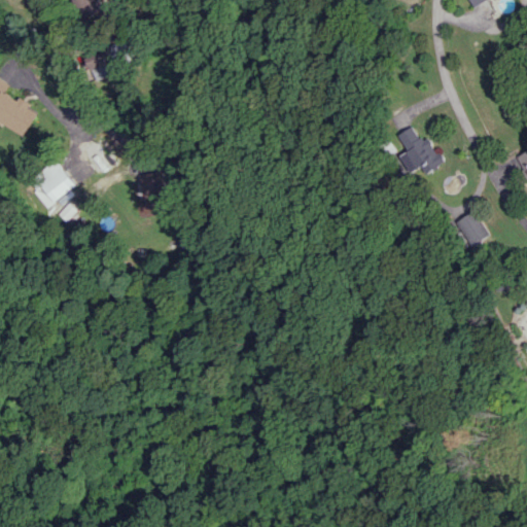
[(100,12),(96,0),(72,0),(78,19),(100,12)]
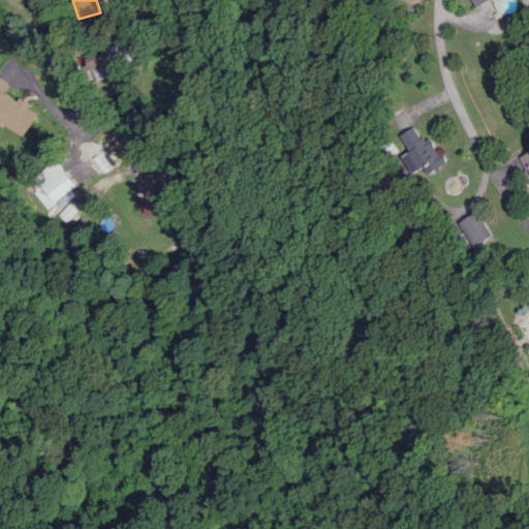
[(79,57),(83,72),(92,70),(94,79),(112,74),(106,51),(79,57)]
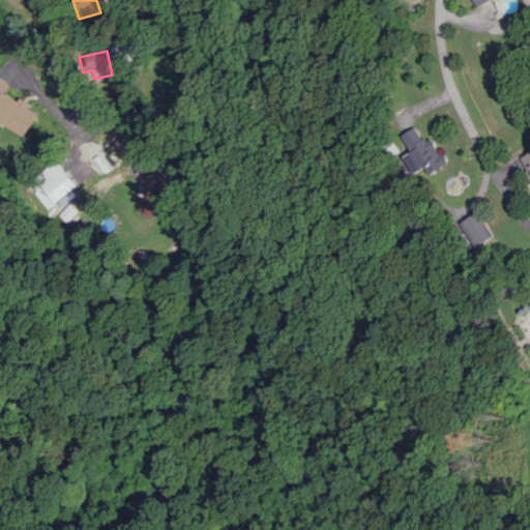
[(0,121),(24,136),(46,97),(33,90),(27,102),(5,90),(9,84),(0,79),(0,121)]
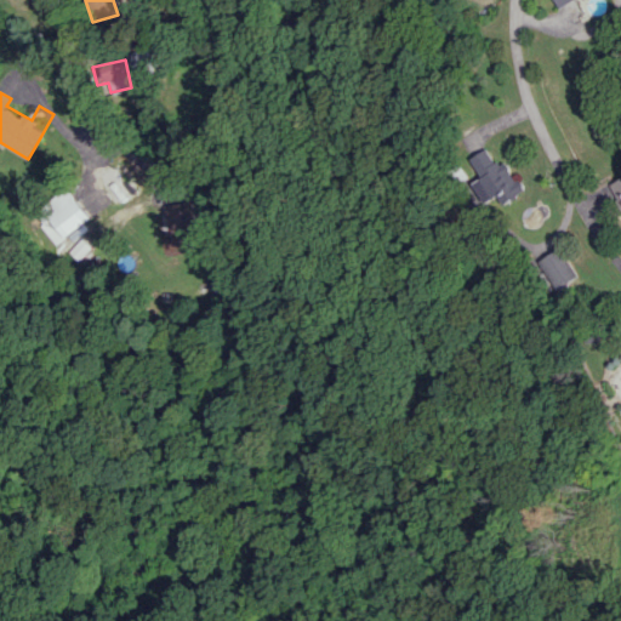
[(90,215),(63,186),(32,215),(57,244),(90,215)]
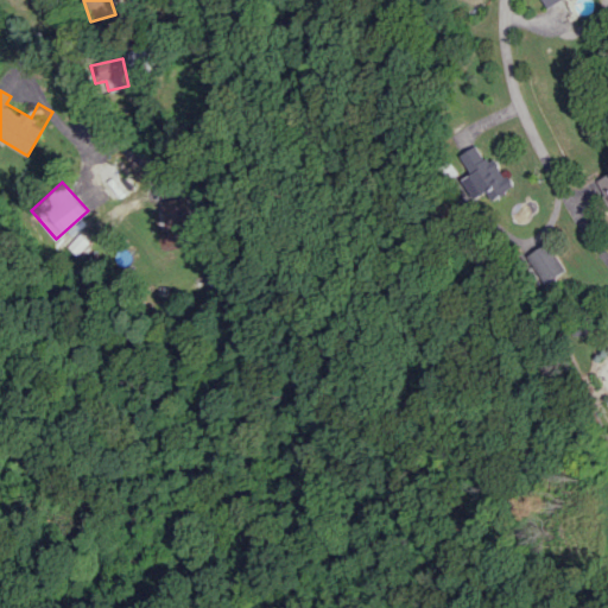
[(163,239),(185,234),(176,196),(153,201),(163,239)]
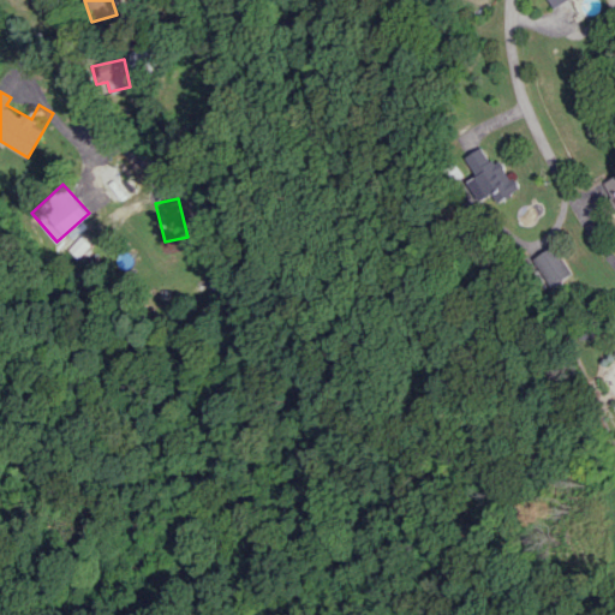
[(531,258),(551,288),(573,273),(554,244),(531,258)]
